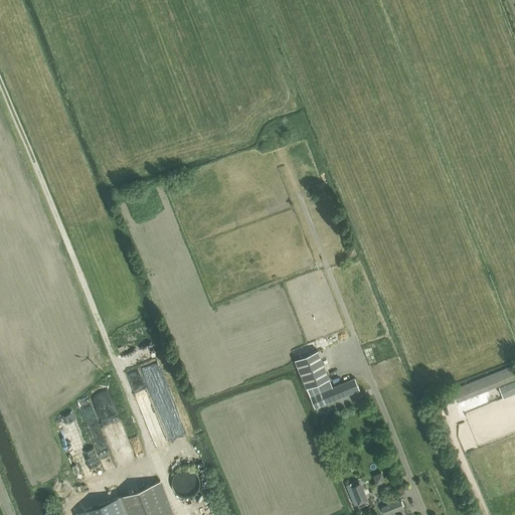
[(353,378),(333,386),(328,374),(325,366),(318,350),(312,353),(295,359),(295,360),(296,360),(306,383),(310,395),(315,406),(358,389),(353,378)]
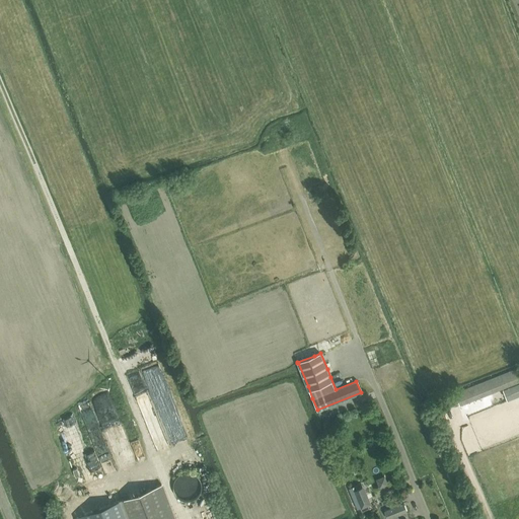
[(459,405),(518,381),(518,371),(518,369),(455,394),(459,405)]
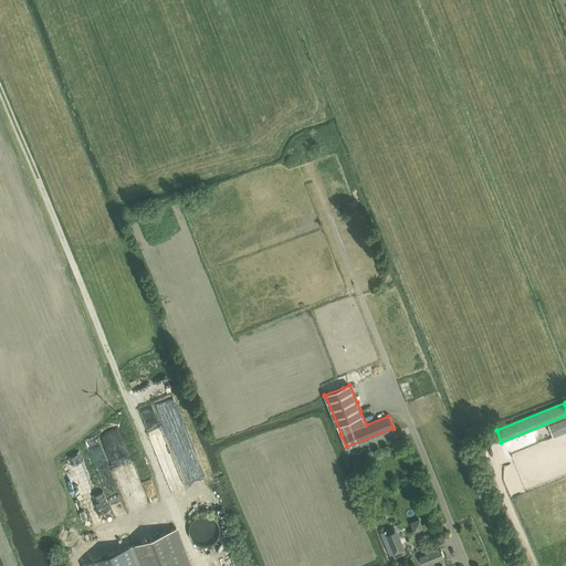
[(552,437),(565,431),(565,418),(548,427),(552,437)]
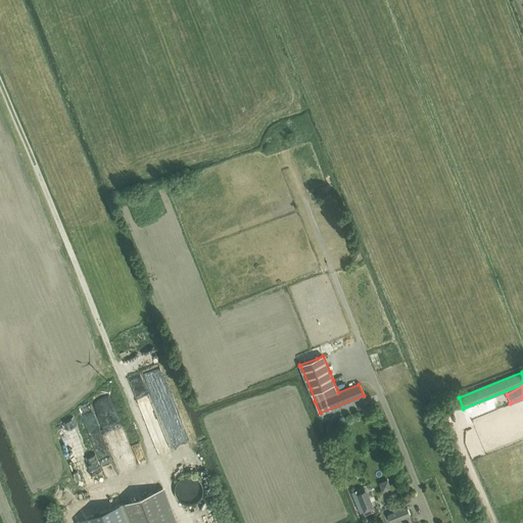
[(74,465),(82,487),(95,482),(87,461),(74,465)]
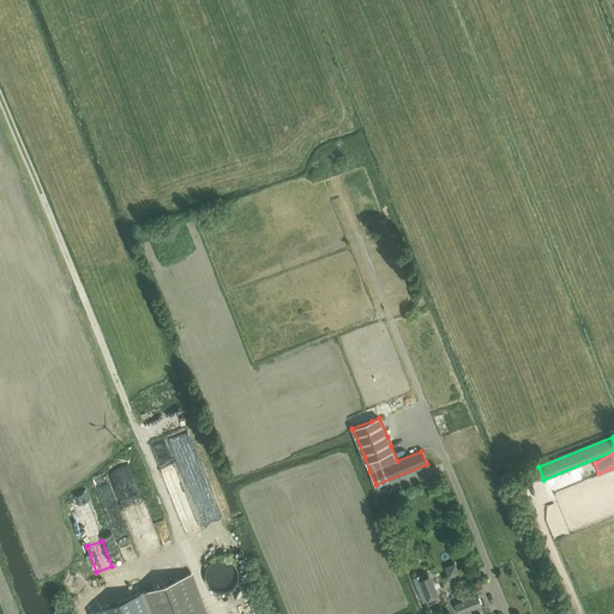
[(446,566),(450,576),(461,572),(457,561),(446,566)]
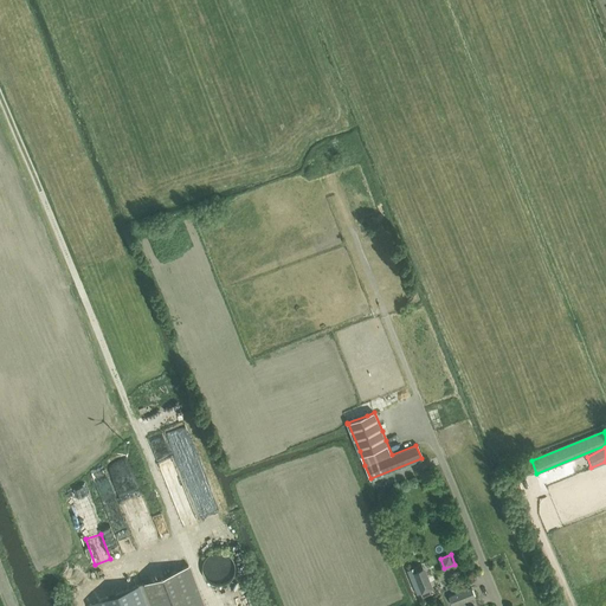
[(204,605),(191,566),(139,584),(146,605),(204,605)]
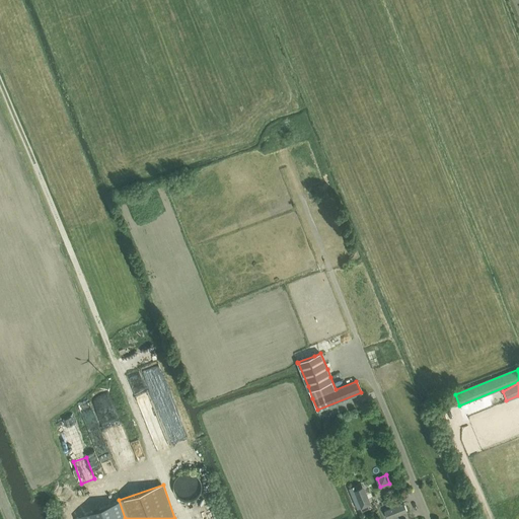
[(366,494),(360,497),(359,497),(364,508),(371,505),(366,494)]
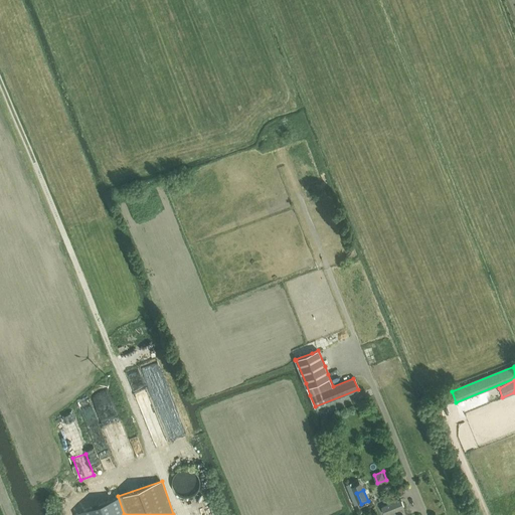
[(394,514),(393,511),(402,508),(400,500),(382,508),(384,514),(386,514),(394,514)]
